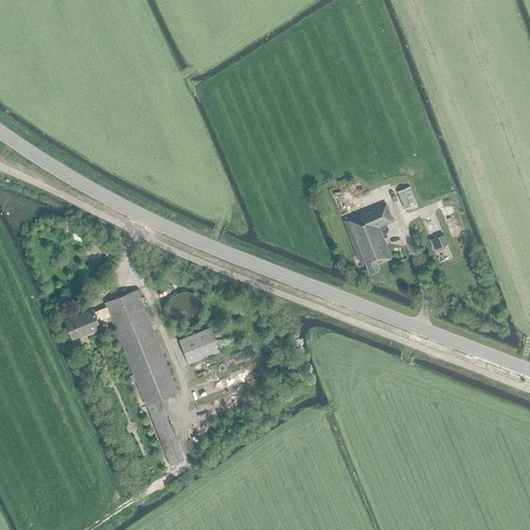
[(396,192),(404,210),(417,204),(410,186),(396,192)]
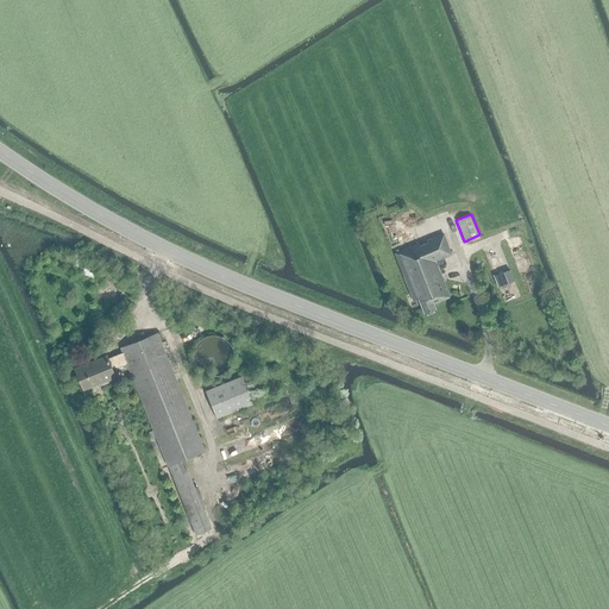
[(434,262),(451,255),(443,234),(427,242),(428,243),(420,246),(419,244),(403,251),(401,245),(393,249),(413,301),(419,299),(425,314),(435,311),(433,305),(450,297),(434,262)]
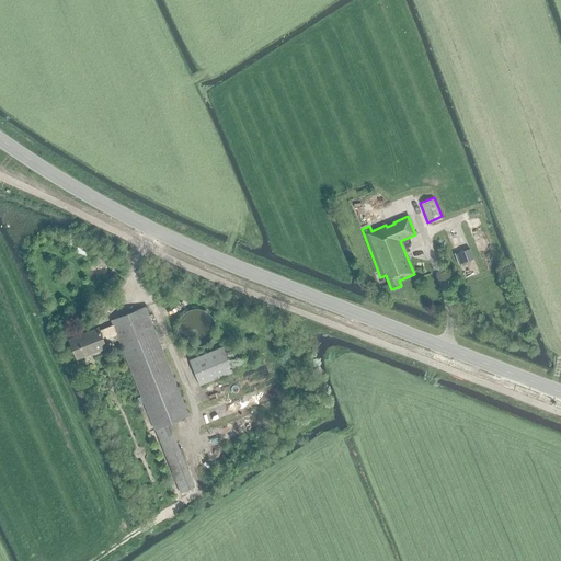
[(457,249),(459,261),(469,259),(467,247),(457,249)]
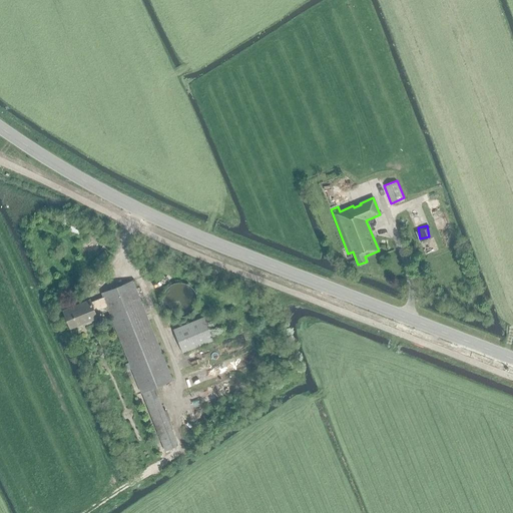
[(109,310),(165,451),(177,447),(154,388),(172,381),(133,281),(103,294),(104,298),(93,302),(92,300),(64,312),(71,328),(99,317),(98,315),(109,310)]
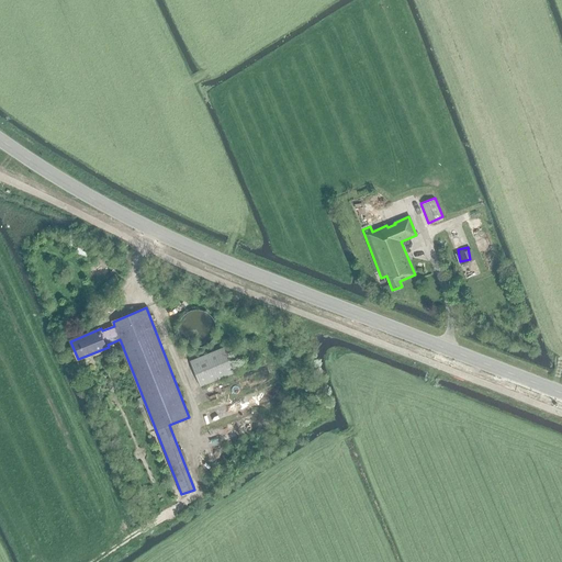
[(191,362),(201,386),(237,372),(227,348),(191,362)]
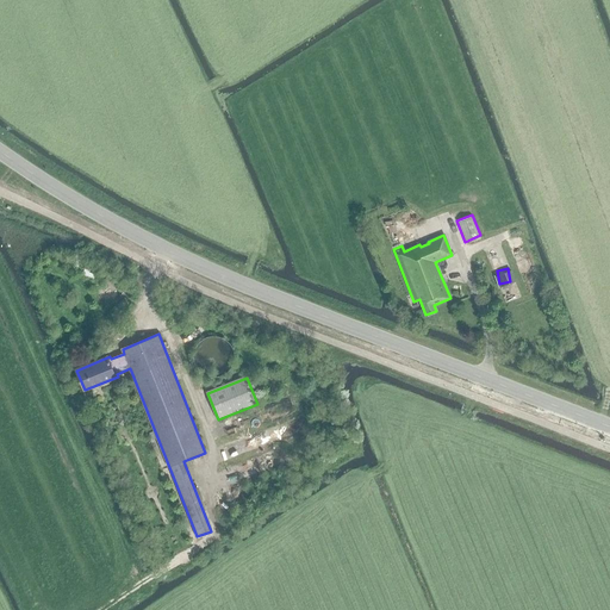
[(272,436),(286,430),(284,423),(269,428),(272,436)]
